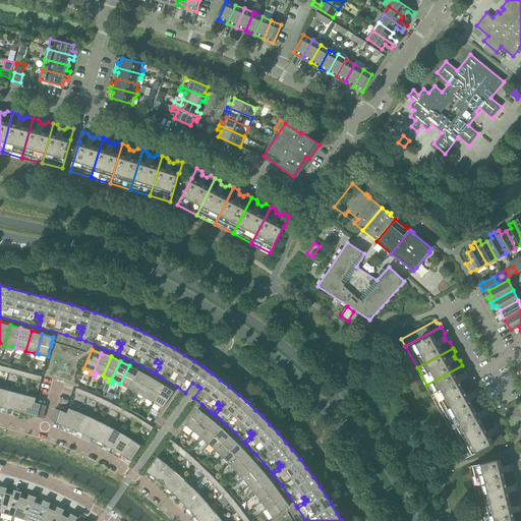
[(0,370),(8,372),(10,367),(0,364),(0,370)]
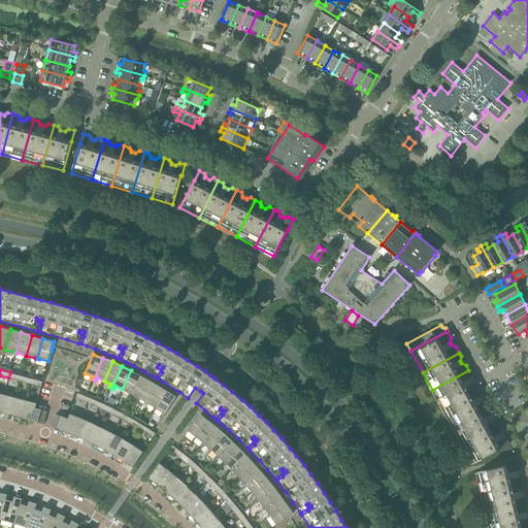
[(131,370),(122,389),(129,392),(131,394),(140,375),(131,370)]
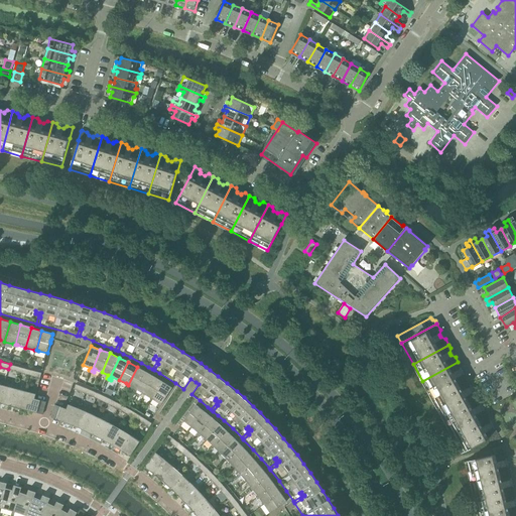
[(422,381),(433,400),(469,380),(466,375),(461,373),(460,371),(461,366),(458,362),(422,381)]
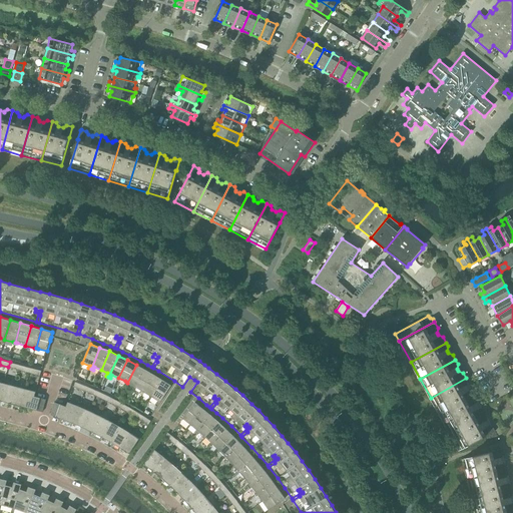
[(136,365),(127,383),(129,384),(135,387),(145,369),(136,365)]
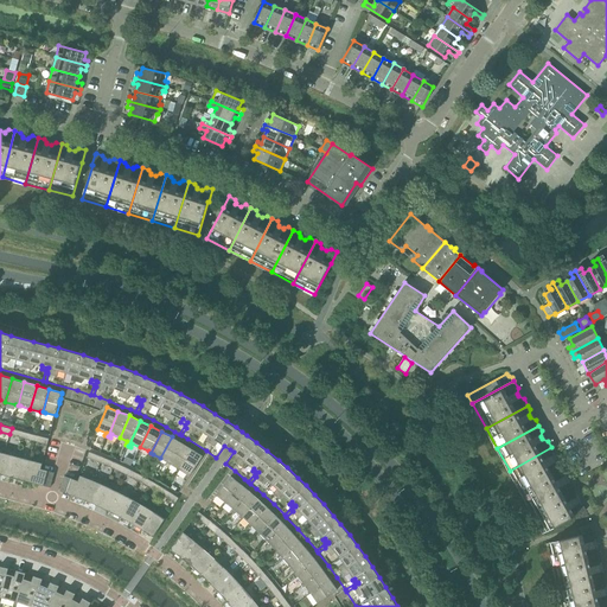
[(166,465),(168,466),(183,442),(172,436),(160,458),(167,462),(166,465)]
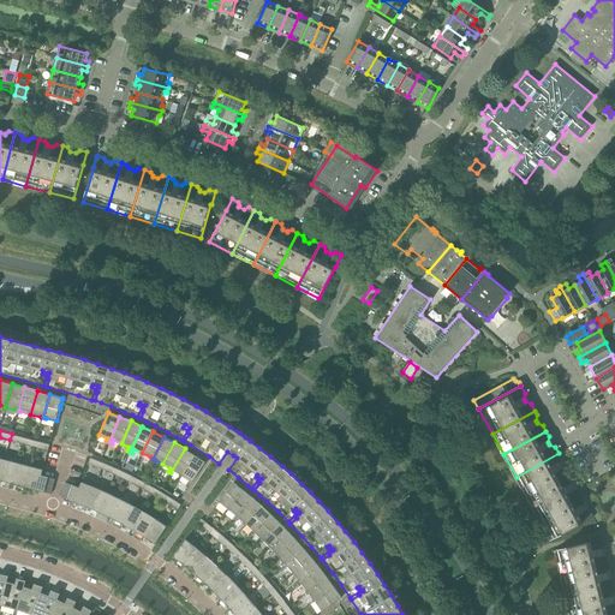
[(174,471),(183,476),(195,455),(185,448),(171,472),(173,475),(174,471)]
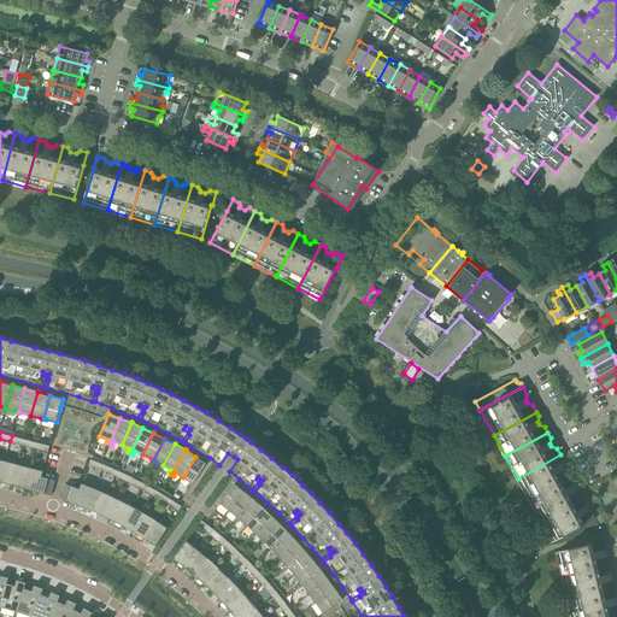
[(518,479),(529,499),(571,475),(569,470),(566,469),(563,468),(562,465),(563,459),(560,454),(518,479)]
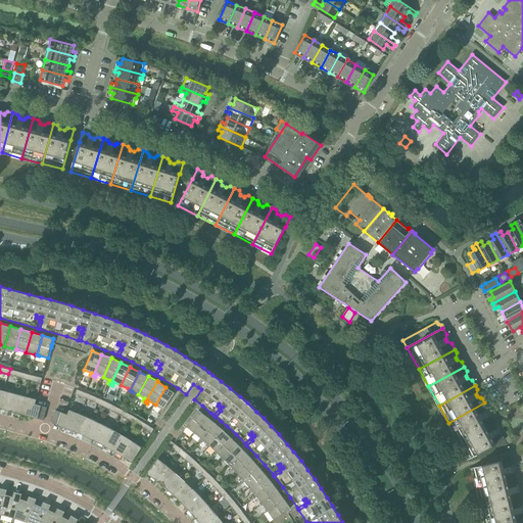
[(165,387),(155,405),(161,409),(159,411),(161,413),(175,392),(165,387)]
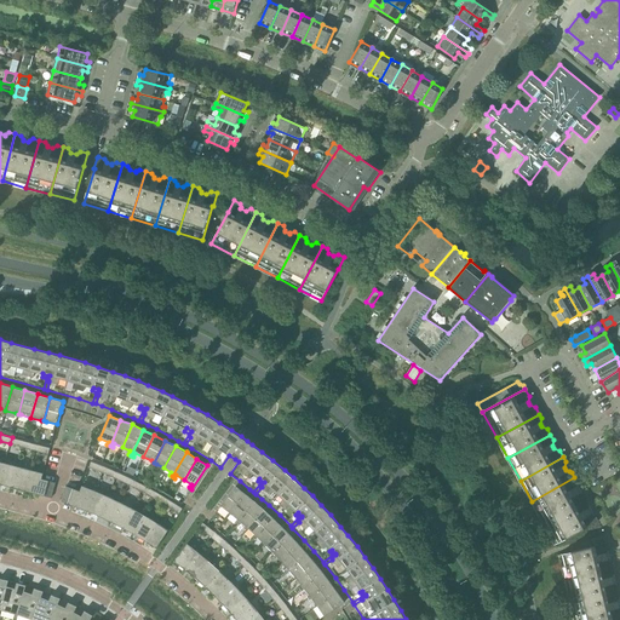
[(89,466),(103,472),(105,466),(91,461),(89,466)]
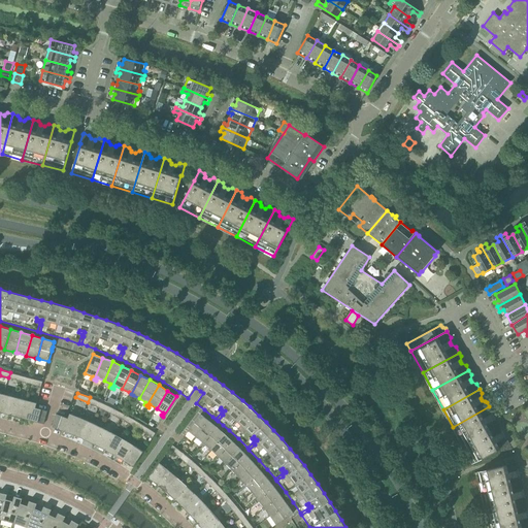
[(0,409),(0,411),(10,415),(15,397),(4,394),(0,409)]
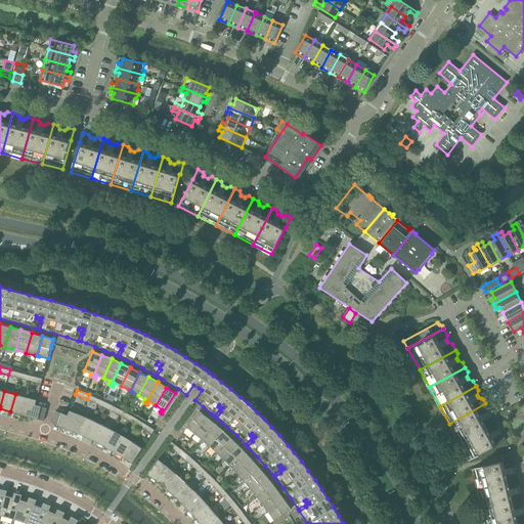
[(10,411),(20,415),(26,397),(15,394),(10,411)]
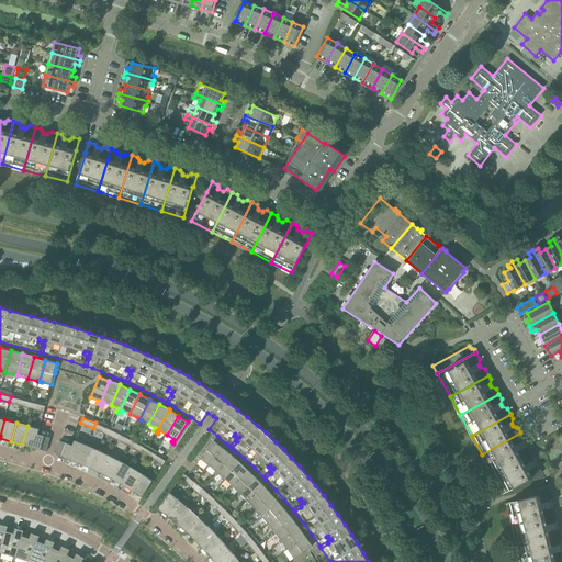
[(93,428),(105,434),(108,428),(96,423),(93,428)]
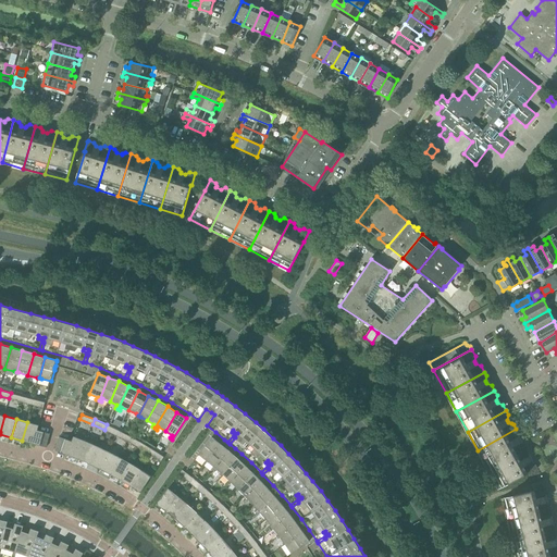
[(22,441),(40,445),(44,432),(38,430),(39,425),(27,422),(22,441)]
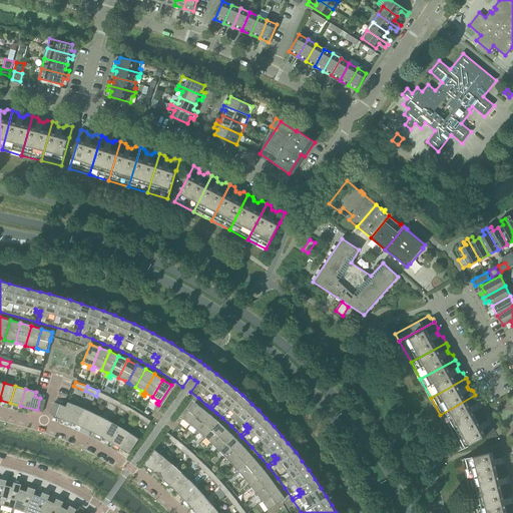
[(96,396),(107,401),(109,396),(98,391),(96,396)]
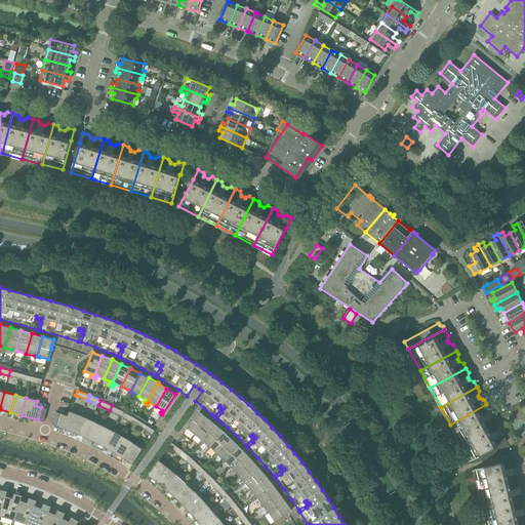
[(450,425),(460,443),(496,422),(494,418),(490,417),(487,413),(488,412),(489,409),(486,404),(450,425)]
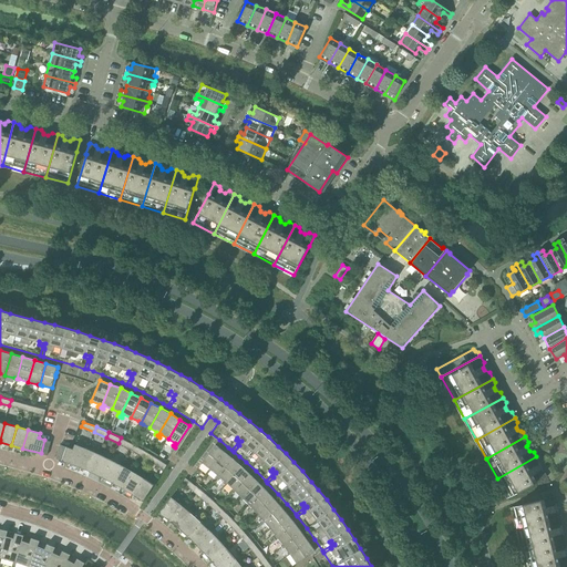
[(119,443),(130,449),(133,444),(121,437),(119,443)]
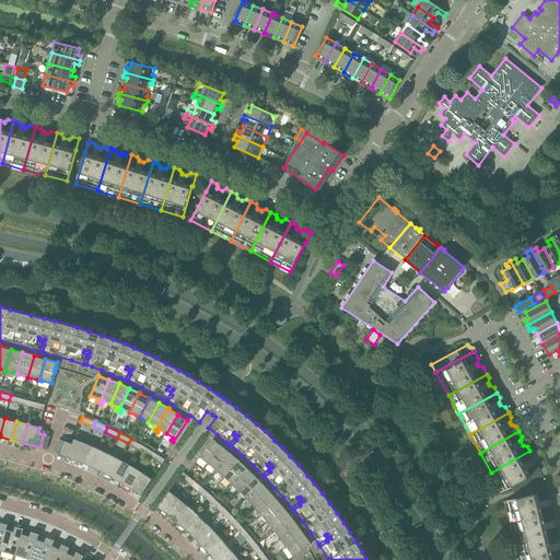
[(44,434),(41,447),(46,450),(50,435),(44,434)]
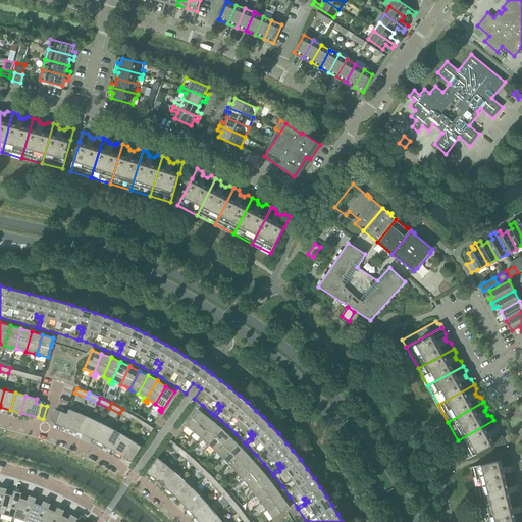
[(52,422),(57,424),(62,411),(56,409),(52,422)]
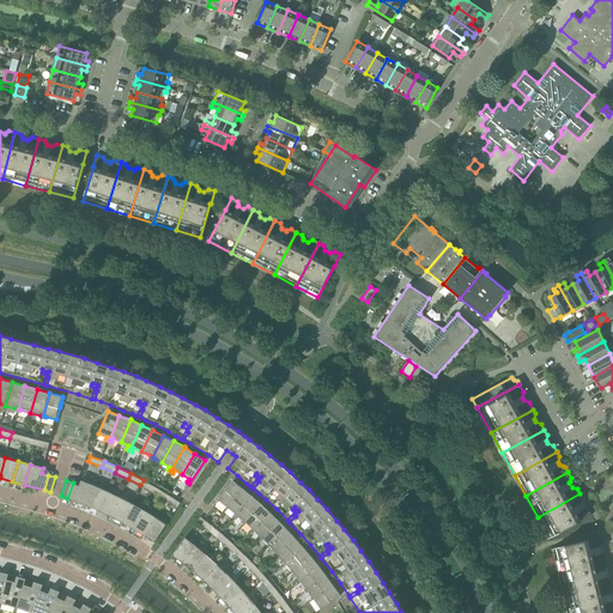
[(74,501),(86,505),(95,485),(82,480),(79,485),(73,483),(67,498),(74,501)]
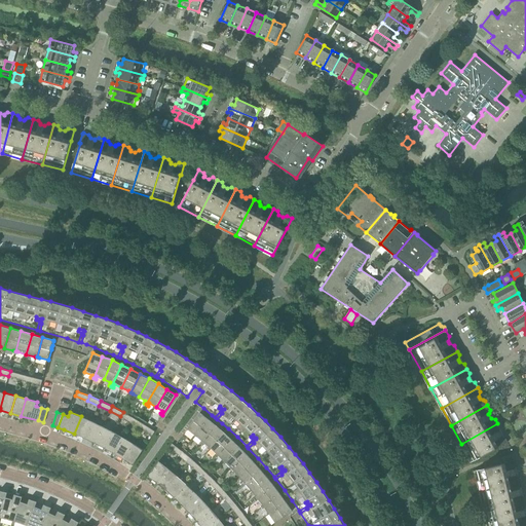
[(120,416),(132,422),(134,417),(123,412),(120,416)]
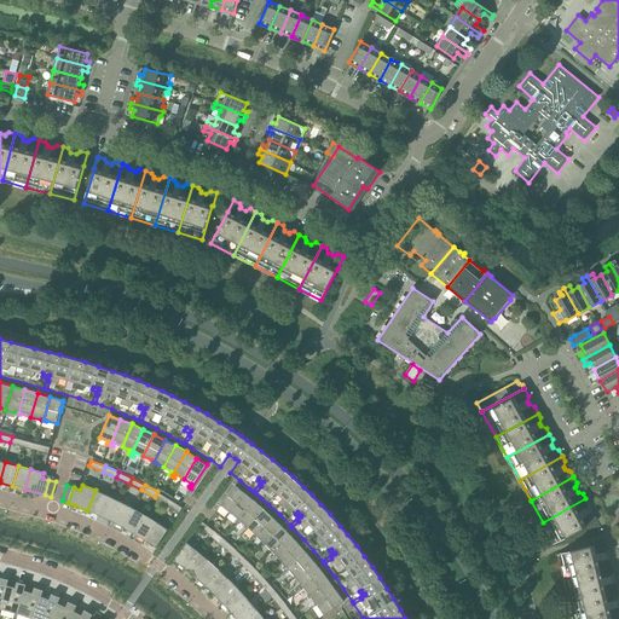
[(220,504),(223,507),(230,513),(246,493),(236,485),(220,504)]
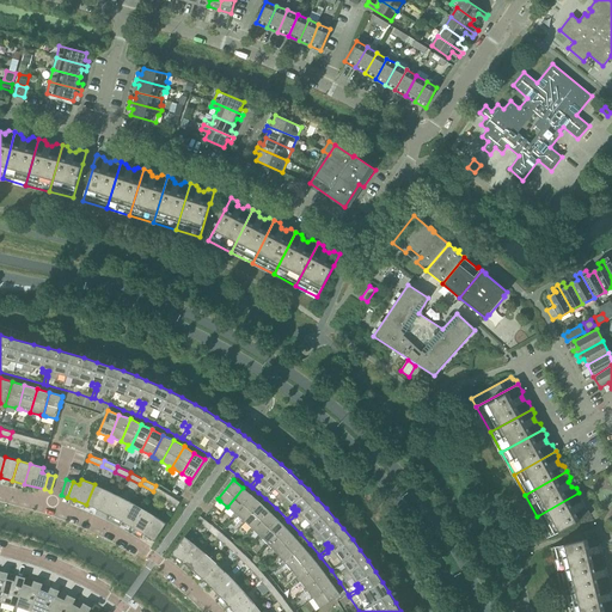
[(86,505),(98,509),(106,490),(95,484),(86,505)]
